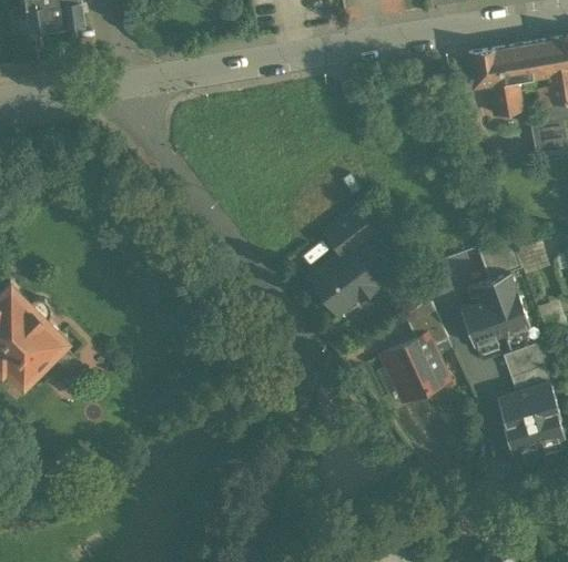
[(78,0),(26,0),(28,9),(79,2),(78,0)]
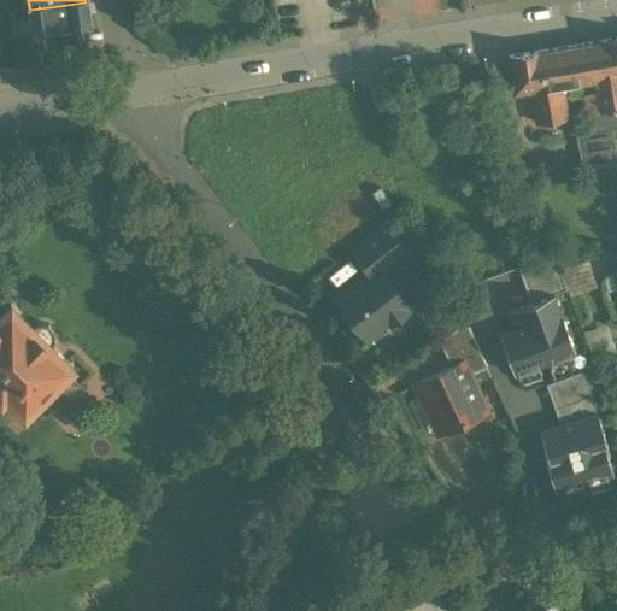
[(30,10),(27,11),(31,37),(92,29),(88,1),(86,3),(30,10)]
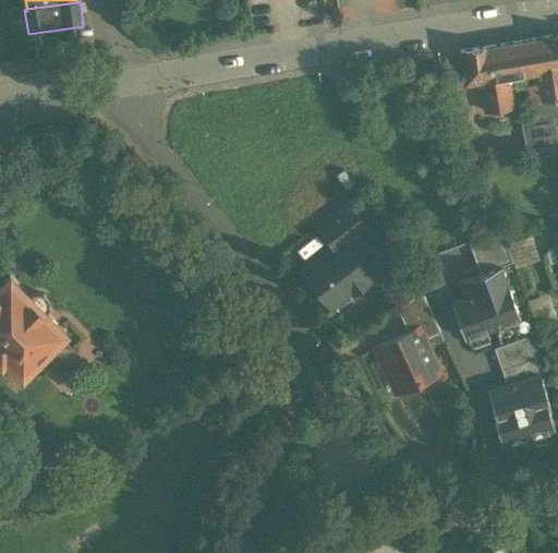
[(557,38),(517,46),(522,80),(542,76),(557,73),(557,38)]
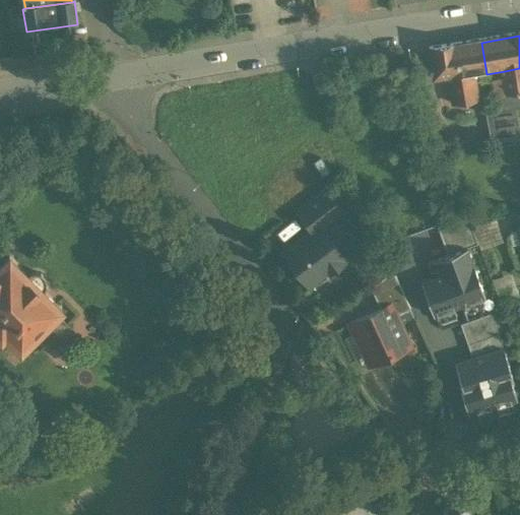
[(481,43),(428,52),(433,82),(452,79),(469,77),(486,74),(481,43)]
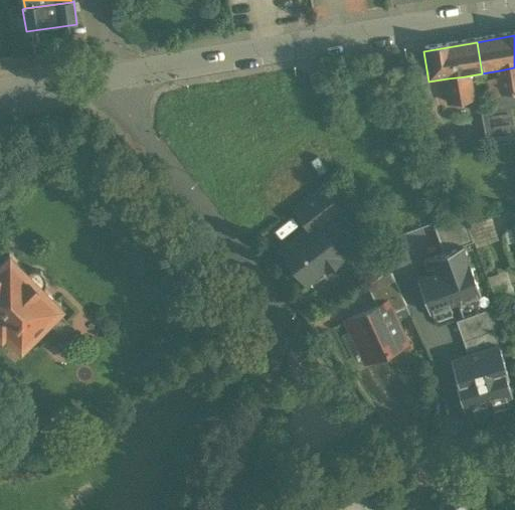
[(514,67),(500,70),(501,75),(497,76),(498,82),(500,98),(514,95),(514,67)]
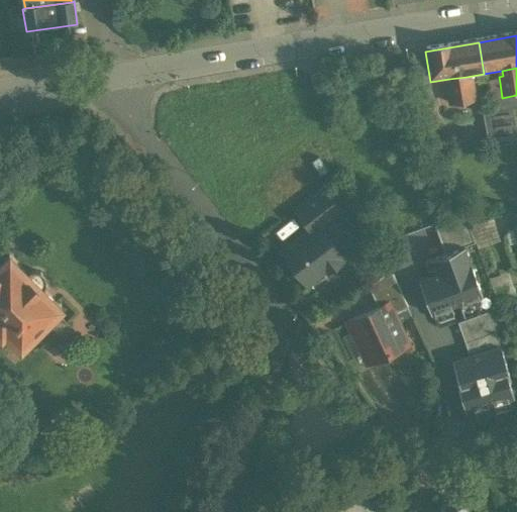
[(467,77),(449,79),(450,85),(446,86),(449,106),(475,102),(472,81),(468,82),(467,77)]
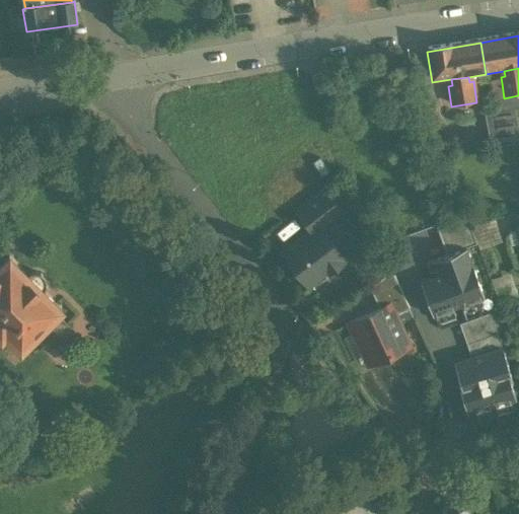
[(502,83),(491,85),(493,100),(504,98),(502,83)]
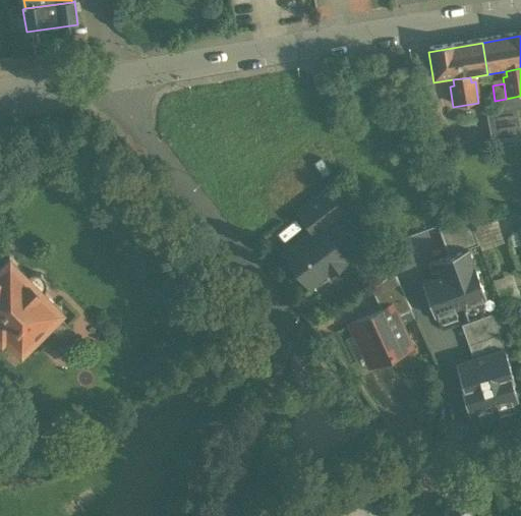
[(520,139),(516,111),(488,116),(486,119),(491,151),(520,146),(520,139)]
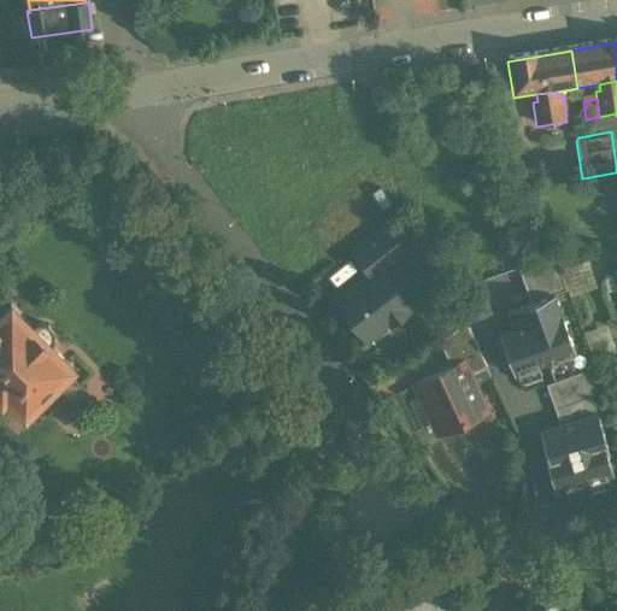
[(386,227),(351,253),(370,278),(378,272),(382,276),(409,257),(386,227)]
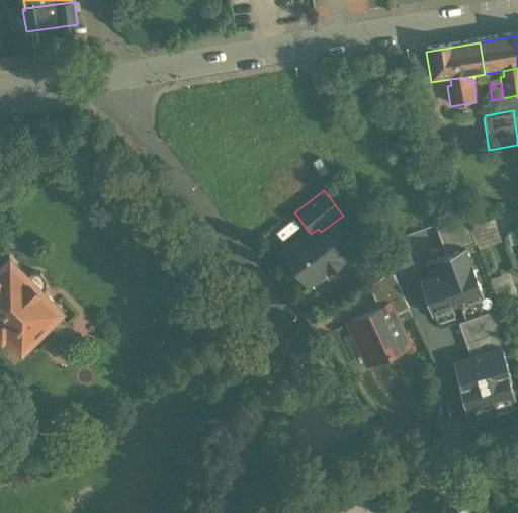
[(311,234),(282,255),(307,287),(327,272),(329,274),(341,265),(340,262),(342,260),(321,232),(318,229),(311,234)]
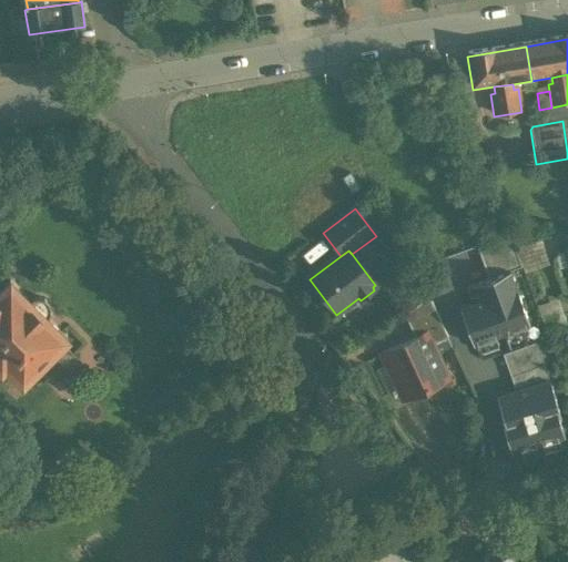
[(460,316),(473,351),(530,331),(519,300),(515,303),(507,282),(478,292),(484,308),(460,316)]
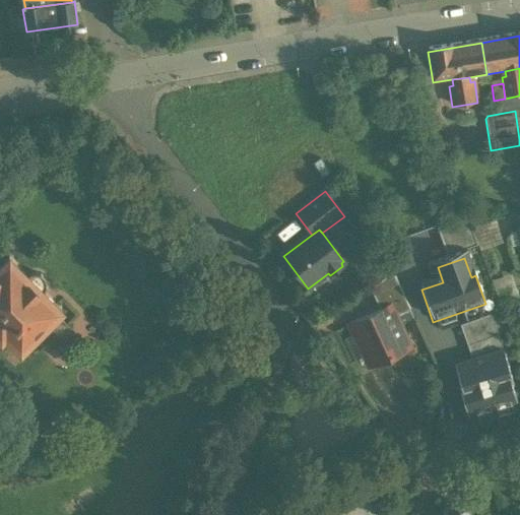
[(9,259),(0,268),(0,348),(8,357),(16,348),(20,352),(44,330),(49,331),(60,320),(62,313),(9,259)]
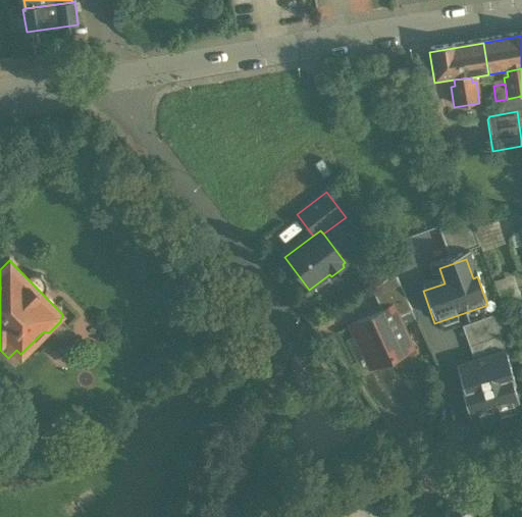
[(394,275),(371,292),(381,314),(388,311),(394,322),(412,313),(394,275)]
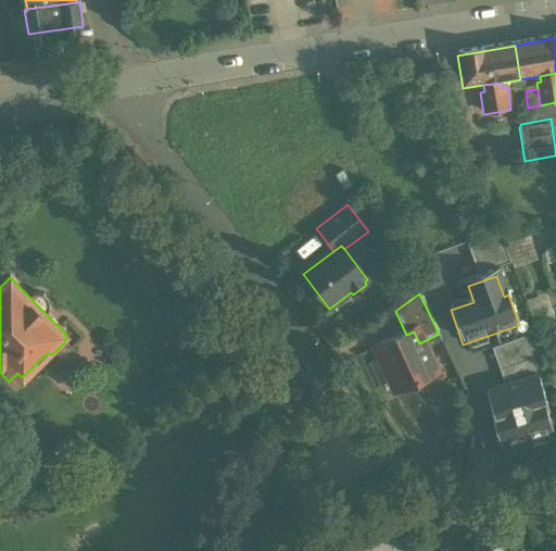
[(406,335),(374,350),(394,393),(438,374),(427,350),(422,352),(419,343),(414,332),(406,335)]
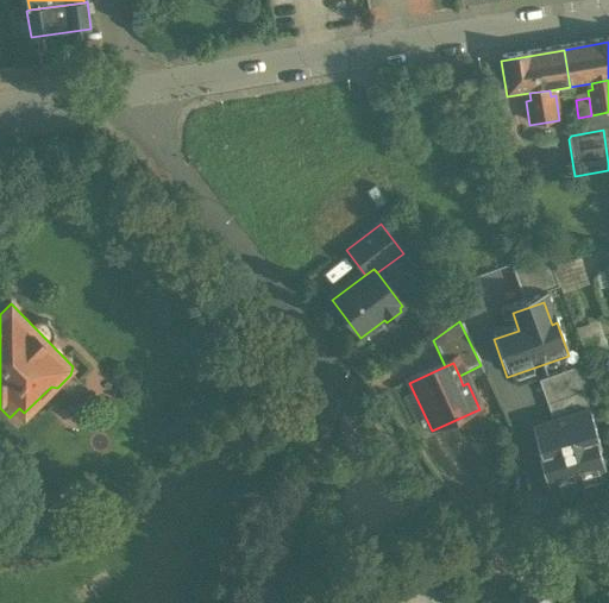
[(598,410),(534,431),(534,429),(532,431),(551,487),(552,487),(552,484),(565,481),(571,470),(608,456),(608,441),(598,408),(597,409),(598,410)]
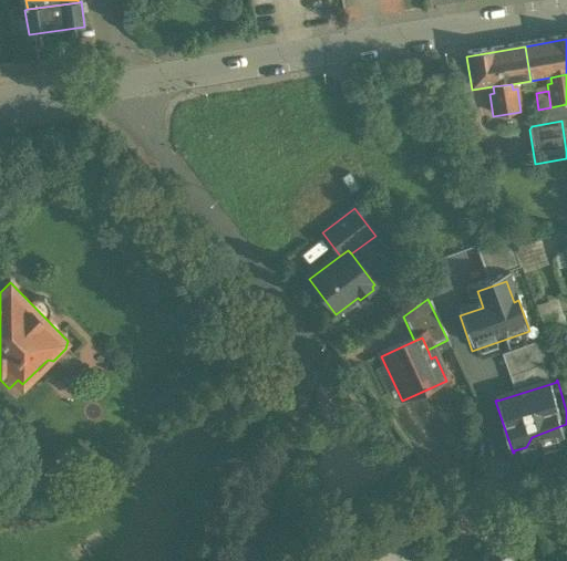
[(512,560),(507,552),(495,559),(491,550),(483,554),(485,559),(483,560),(512,560)]
